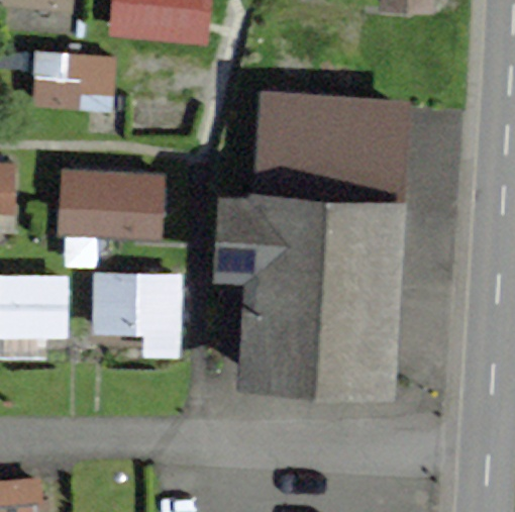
[(2,0),(1,17),(74,24),(76,0),(2,0)]
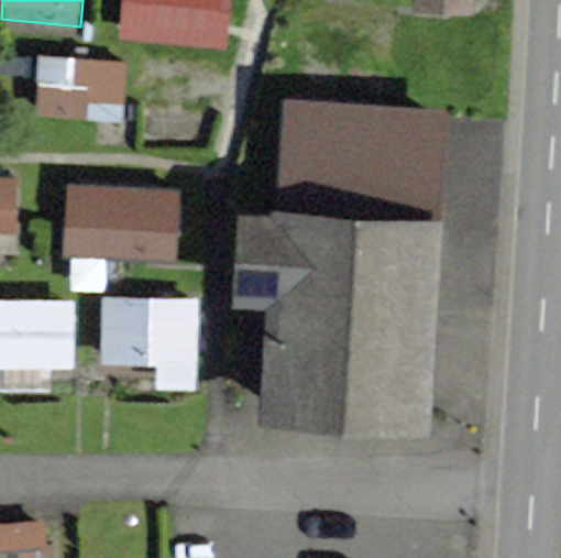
[(121,0),(117,39),(226,53),(232,0),(121,0)]
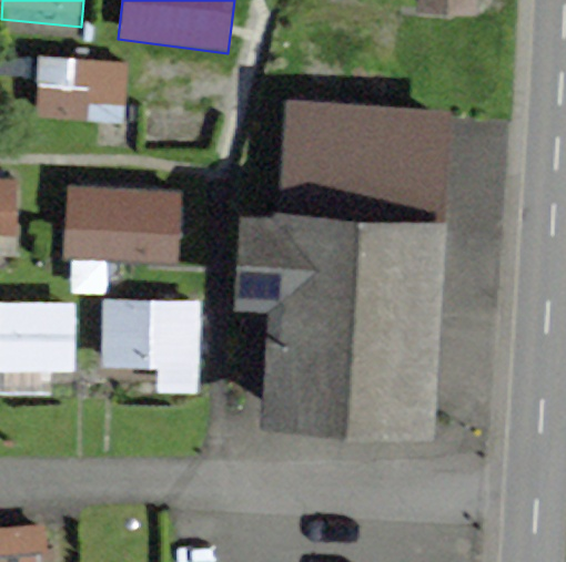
[(418,0),(418,10),(481,12),(479,0),(418,0)]
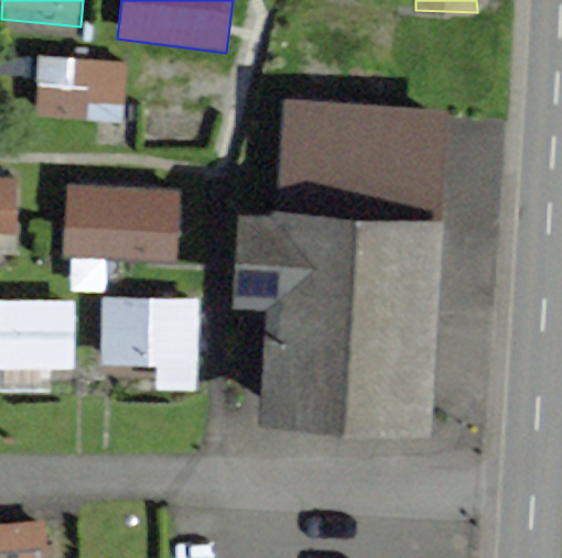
[(138,54),(138,112),(220,111),(219,54),(138,54)]
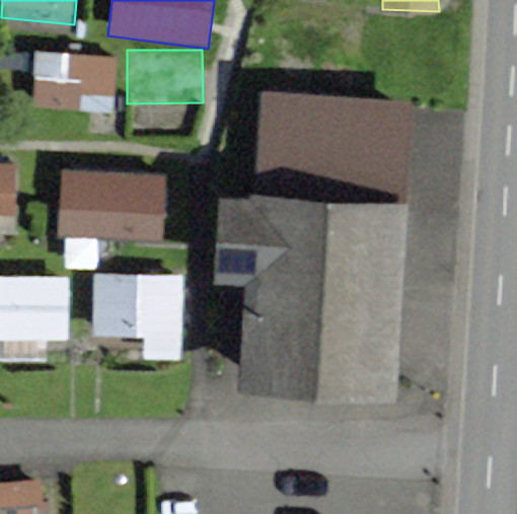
[(80,112),(81,92),(116,93),(118,56),(34,52),(32,109),(80,112)]
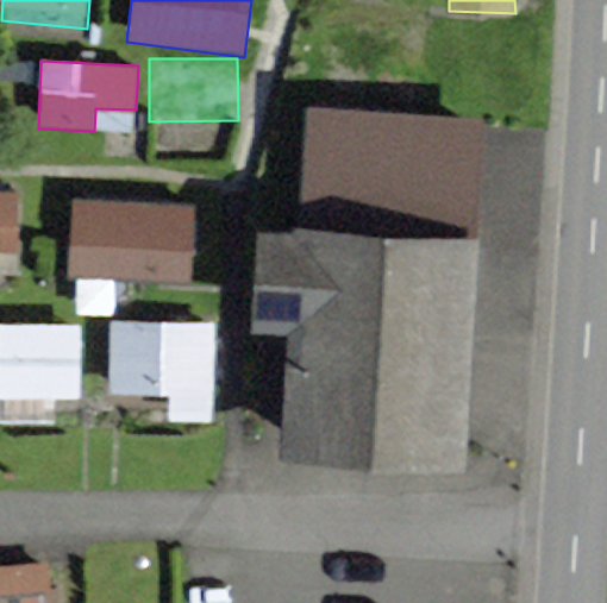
[(0,289),(19,289),(19,190),(0,189),(0,289)]
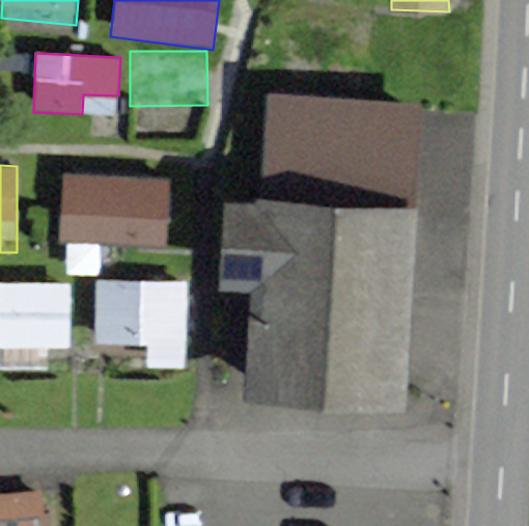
[(60,248),(172,248),(172,174),(60,174),(60,248)]
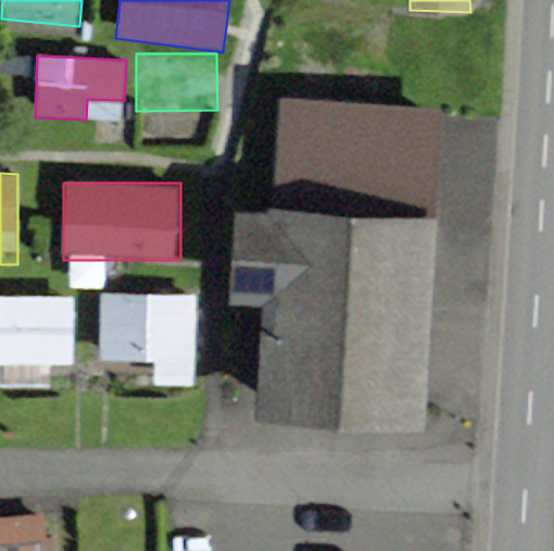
[(407,225),(205,217),(202,304),(247,305),(242,424),(400,429),(407,225)]
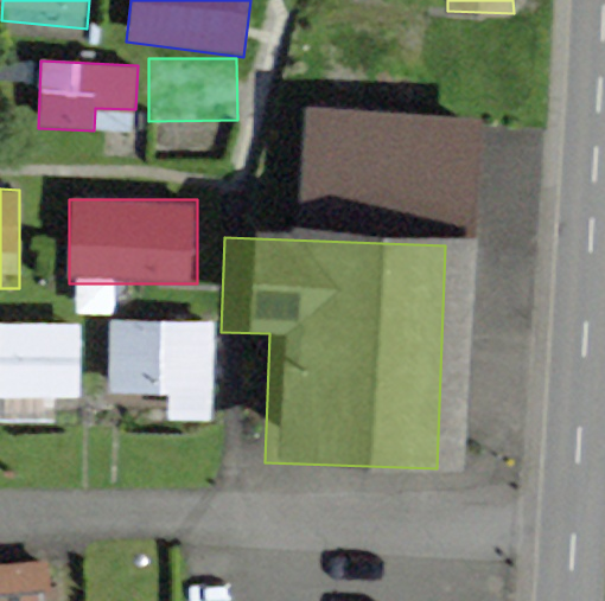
[(110,319),(109,391),(170,392),(170,422),(212,422),(214,321),(110,319)]
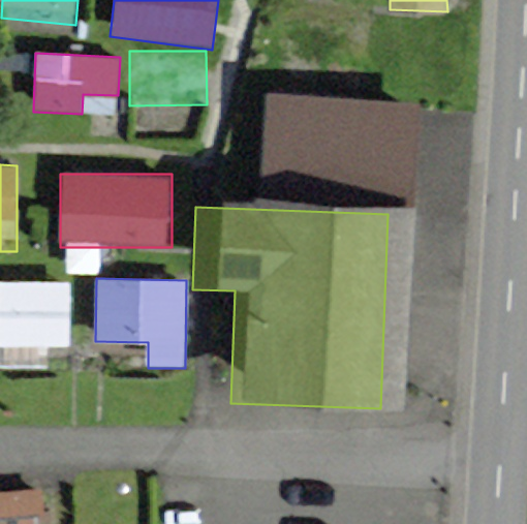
[(0,347),(70,347),(70,282),(0,282),(0,347)]
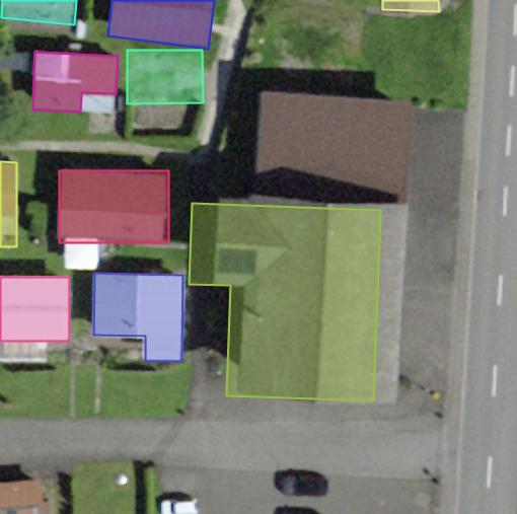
[(50,513),(48,480),(0,482),(0,513),(50,513)]
